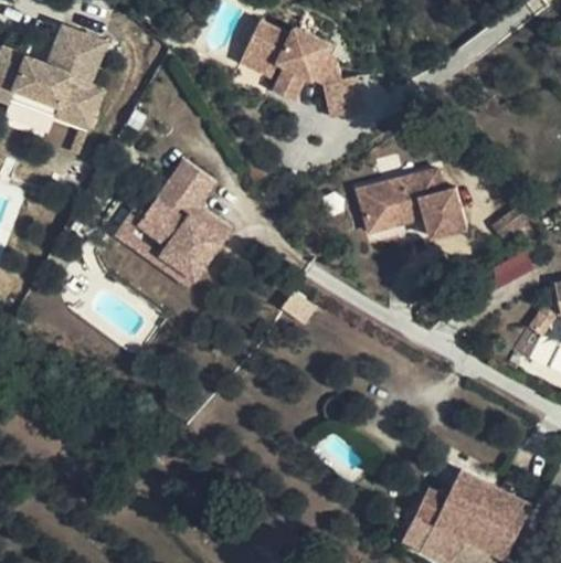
[(303,35),(281,16),(244,56),(267,76),(277,65),(287,73),(303,87),(310,94),(342,55),(309,28),(303,35)]
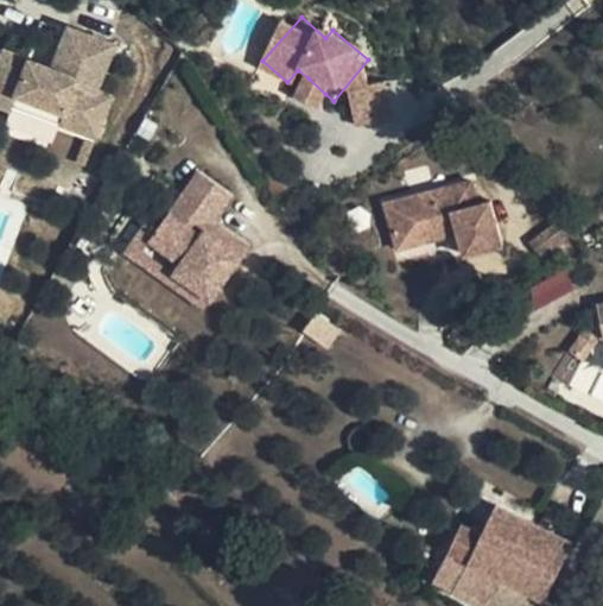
[(109,44),(65,26),(52,60),(49,68),(2,50),(0,56),(0,109),(7,113),(8,107),(13,96),(61,114),(56,125),(93,139),(108,98),(91,90),(109,44)]
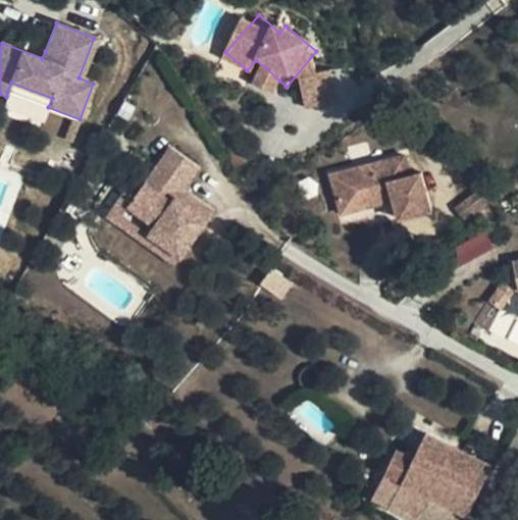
[(45,51),(4,36),(2,43),(42,58),(45,51)]
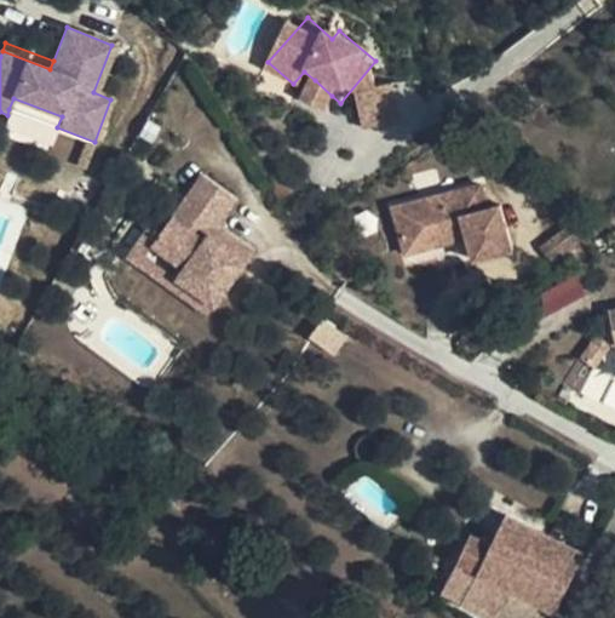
[(315,80),(304,92),(321,108),(332,96),(315,80)]
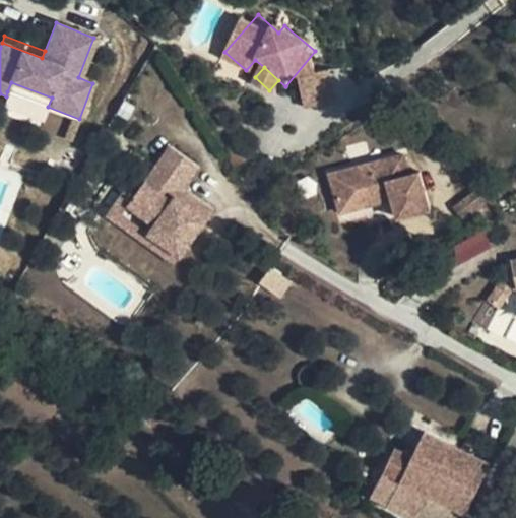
[(11,82),(7,91),(48,107),(52,98),(11,82)]
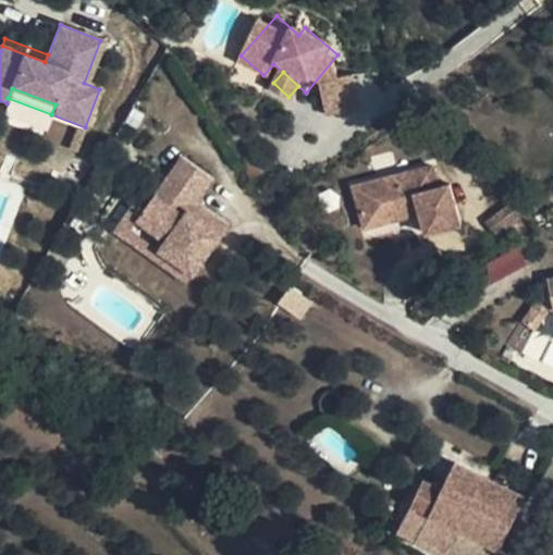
[(138,209),(128,221),(156,243),(152,247),(186,274),(217,236),(185,211),(192,202),(209,181),(180,157),(138,209)]
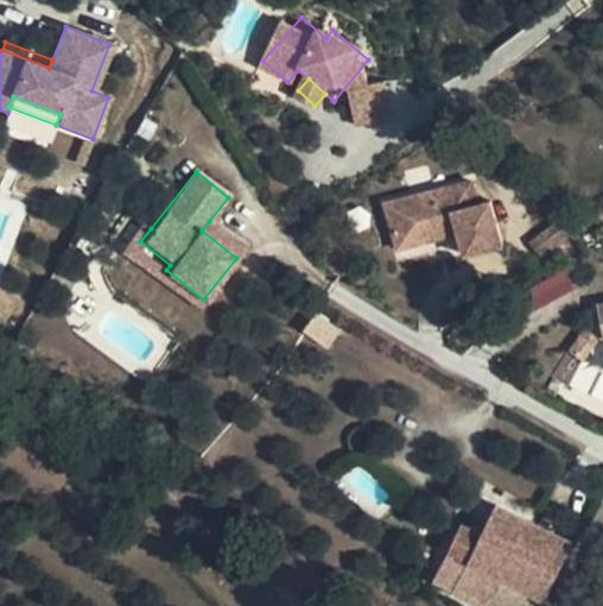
[(476,208),(468,184),(382,207),(394,253),(455,237),(461,259),(500,248),(488,206),(476,208)]
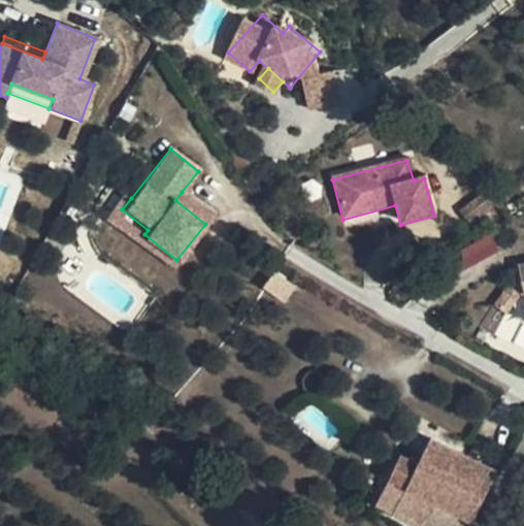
[(122,209),(131,198),(120,189),(101,212),(170,268),(176,260),(144,234),(148,230),(122,209)]
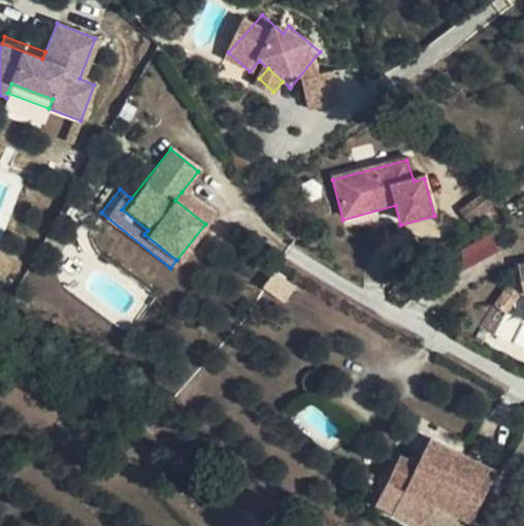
[(182,192),(175,200),(205,224),(213,216),(182,192)]
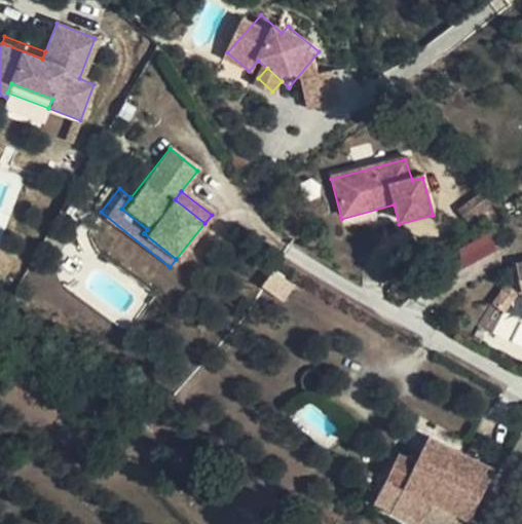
[(485,236),(450,253),(457,269),(492,254),(485,236)]
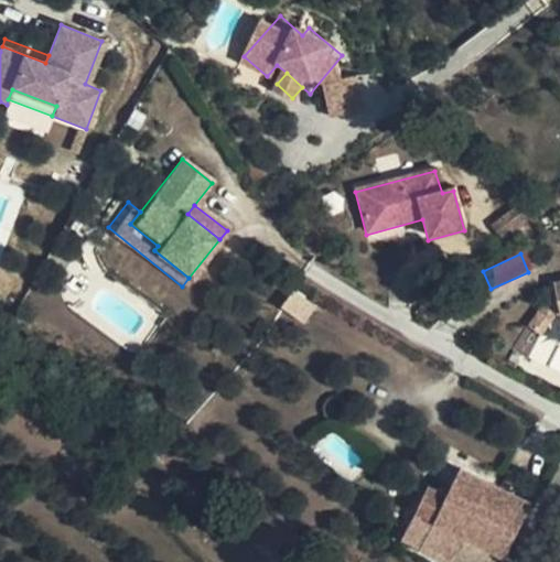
[(559,287),(550,290),(559,324),(559,323),(559,287)]
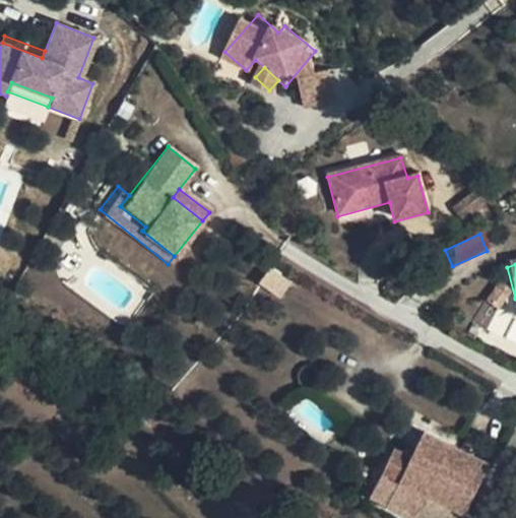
[(410,459),(400,483),(387,507),(409,517),(469,517),(466,514),(463,513),(474,492),(452,480),(464,455),(422,434),(410,459)]
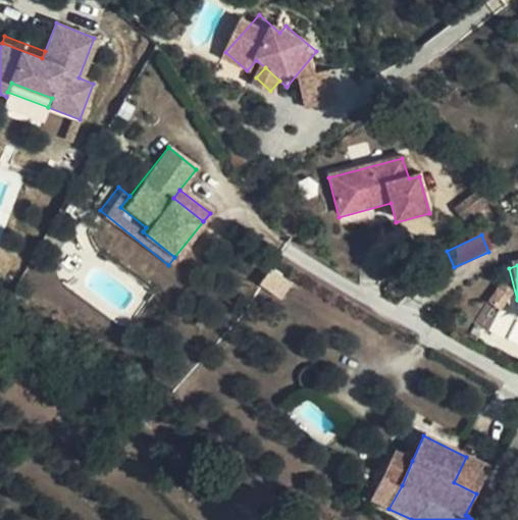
[(383,475),(402,485),(412,461),(394,453),(383,475)]
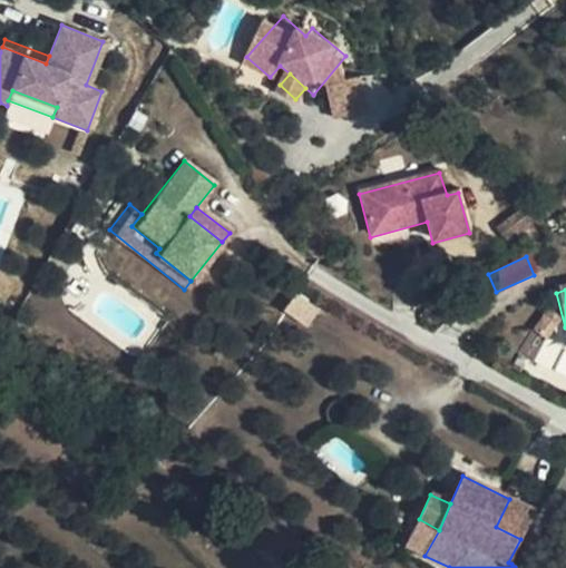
[(496,527),(520,539),(535,511),(509,499),(496,527)]
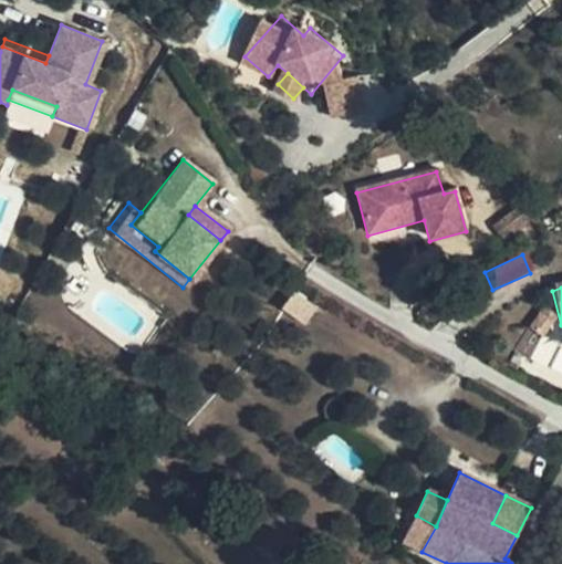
[(436,526),(416,515),(402,541),(422,552),(436,526)]
